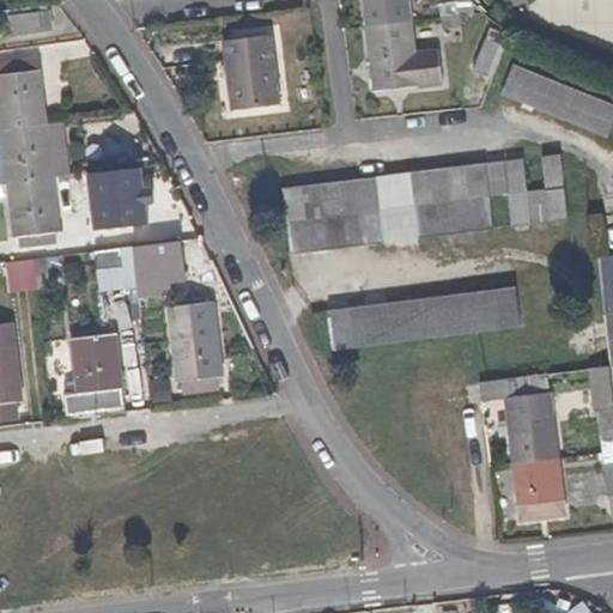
[(362,0),(365,26),(412,20),(410,0),(362,0)]
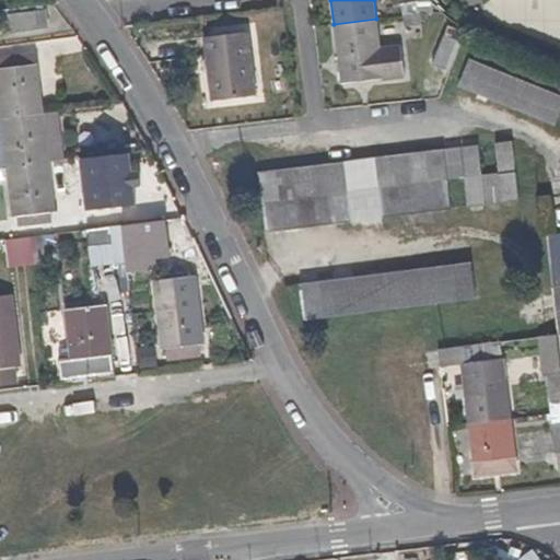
[(436,4),(430,0),(403,0),(404,16),(421,14),(435,13),(436,4)]
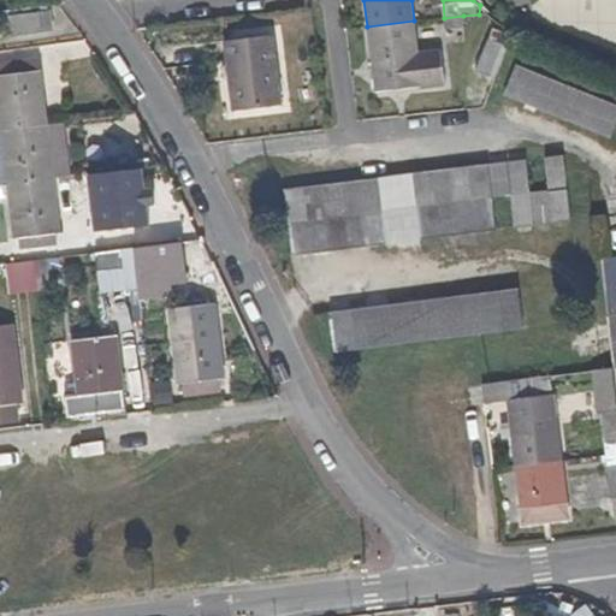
[(53,9),(10,16),(13,36),(55,31),(53,9)]
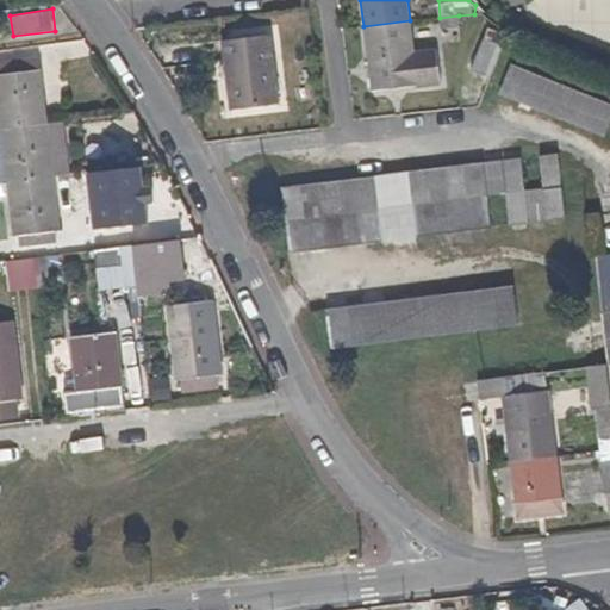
[(459,16),(440,18),(441,30),(460,27),(459,16)]
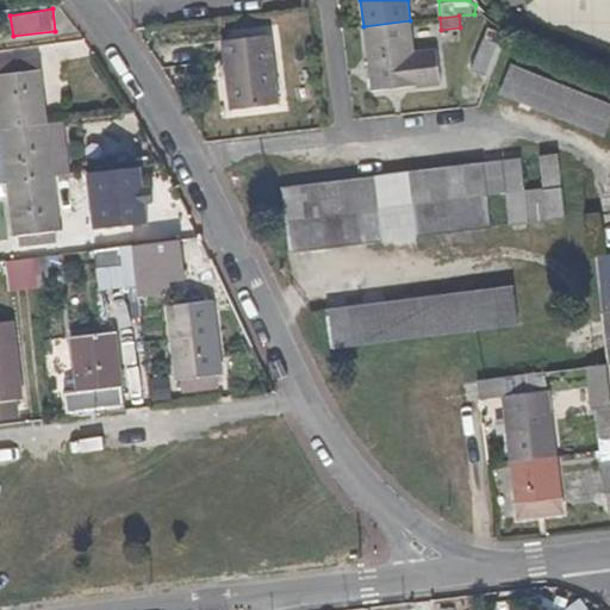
[(410,20),(363,26),(374,91),(417,86),(417,87),(442,85),(439,50),(416,53),(410,20)]
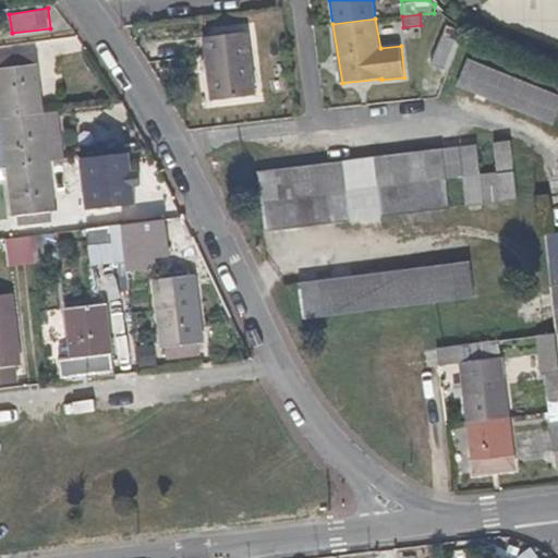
[(463,32),(447,25),(432,64),(448,71),(463,32)]
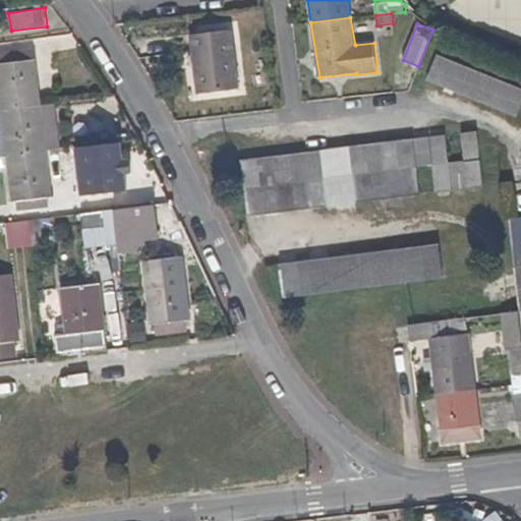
[(232,30),(191,35),(198,94),(239,90),(232,30)]
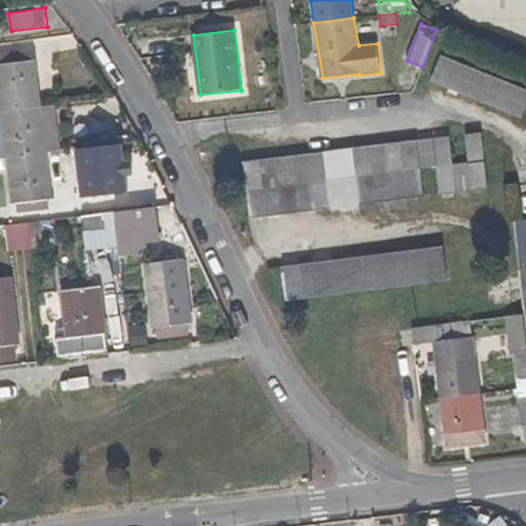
[(35,49),(0,53),(0,89),(3,111),(44,106),(38,62),(37,62),(35,49)]
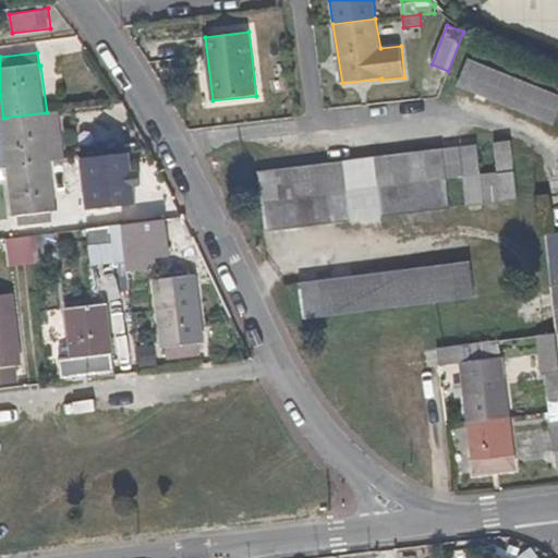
[(485,64),(470,58),(458,86),(474,93),(485,64)]
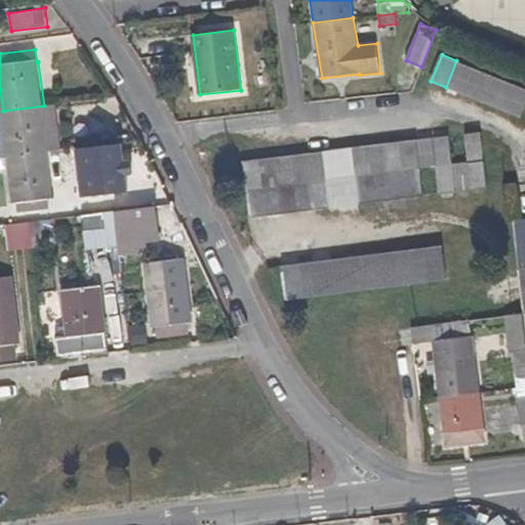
[(472,67),(456,61),(446,87),(461,93),(472,67)]
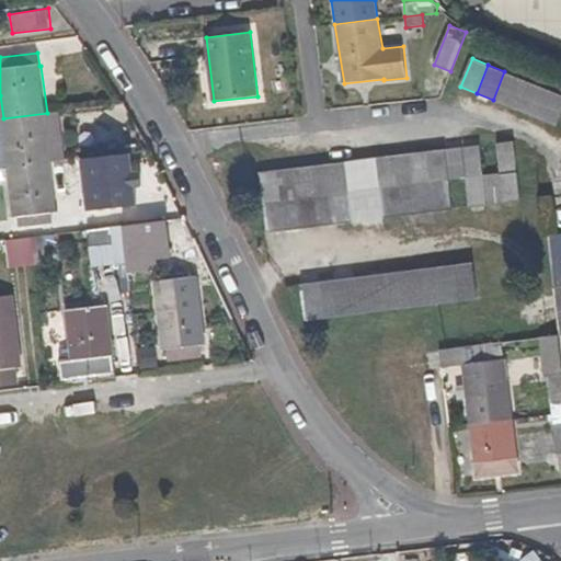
[(521,78),(504,71),(493,100),(510,106),(521,78)]
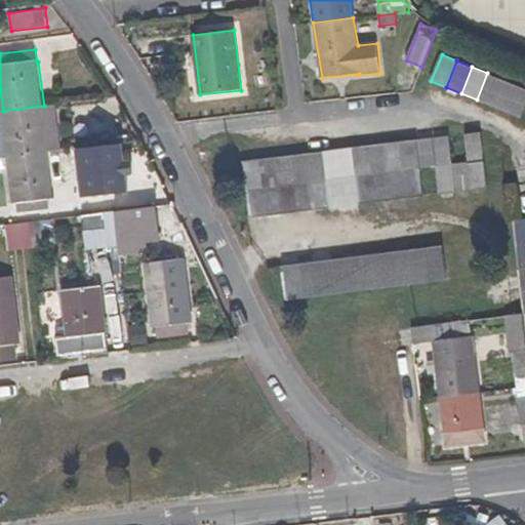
[(502,79),(487,73),(477,99),(491,106),(502,79)]
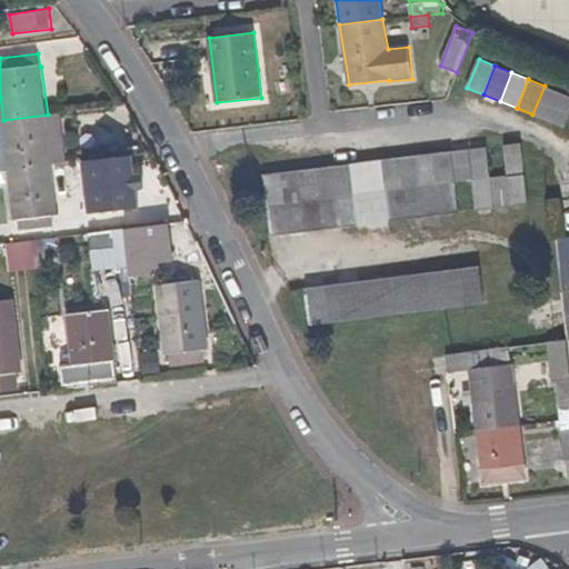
[(561,92),(545,86),(532,115),(550,121),(561,92)]
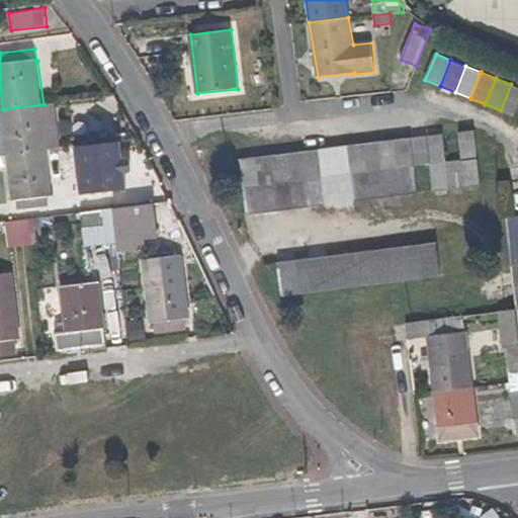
[(517,106),(517,87),(511,84),(501,110),(514,115),(517,106)]
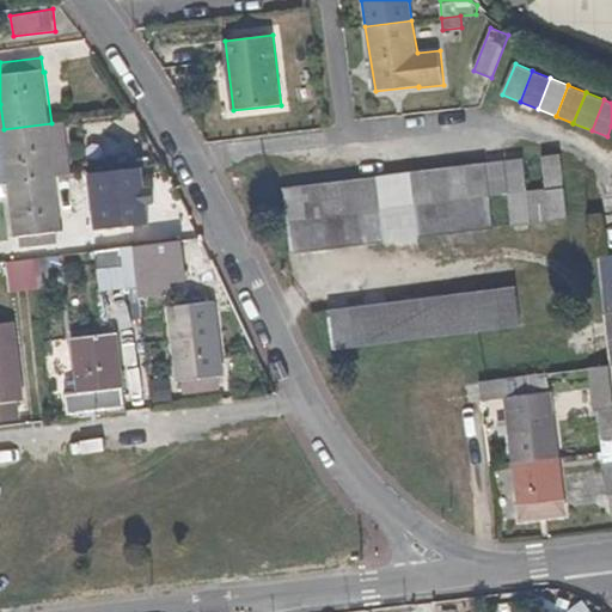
[(51,123),(4,129),(10,183),(55,177),(69,175),(62,122),(51,123)]
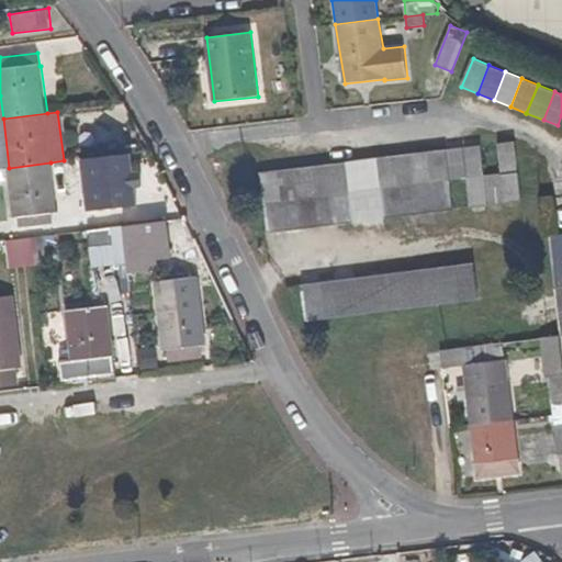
[(516,144),(497,145),(499,173),(518,171),(516,144)]
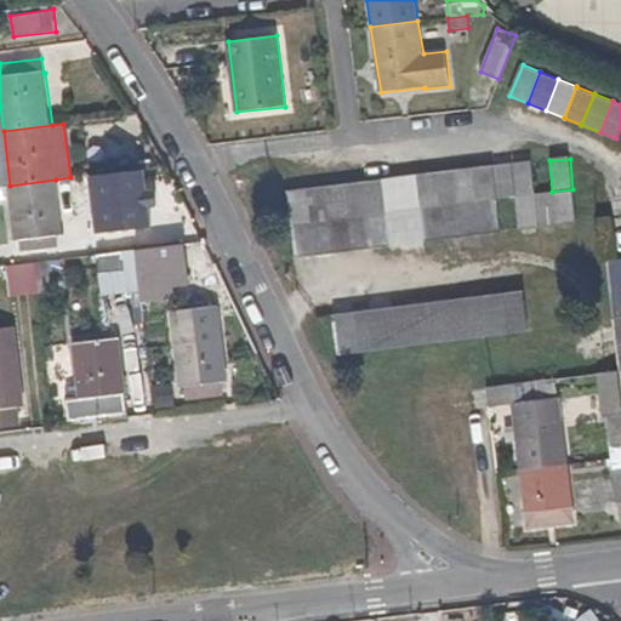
[(531,161),(513,163),(517,194),(535,192),(531,161)]
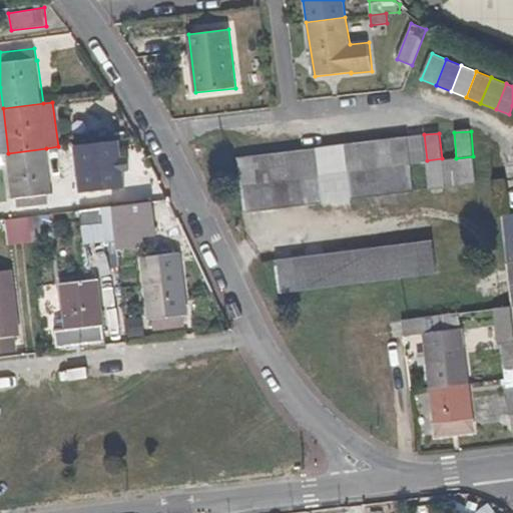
[(424,134),(409,136),(412,163),(427,160),(424,134)]
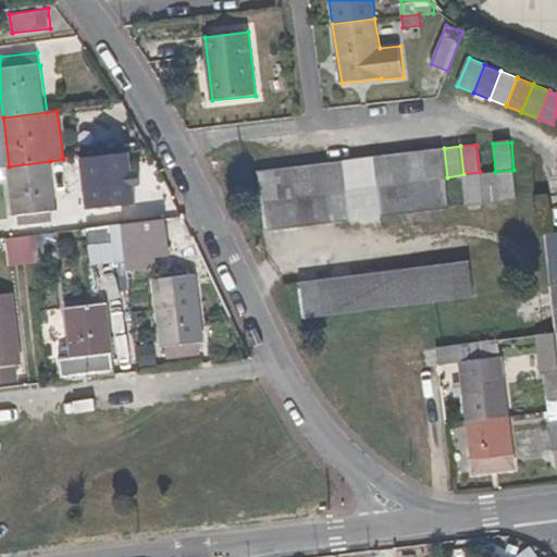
[(444,148),(426,149),(430,178),(447,177),(444,148)]
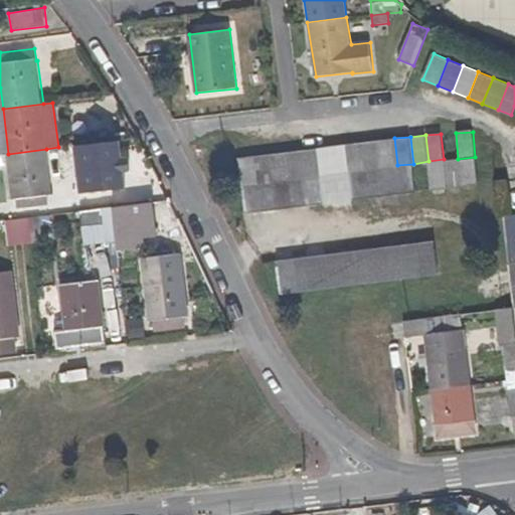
[(394,138),(377,140),(381,167),(397,165),(394,138)]
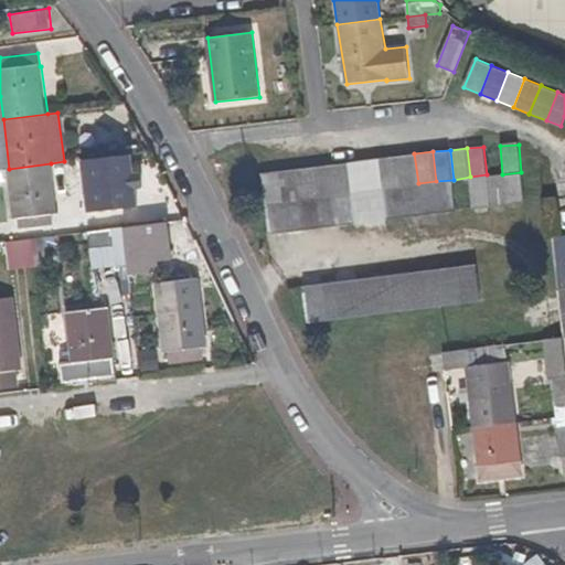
[(134,153),(84,159),(91,212),(139,205),(134,153)]
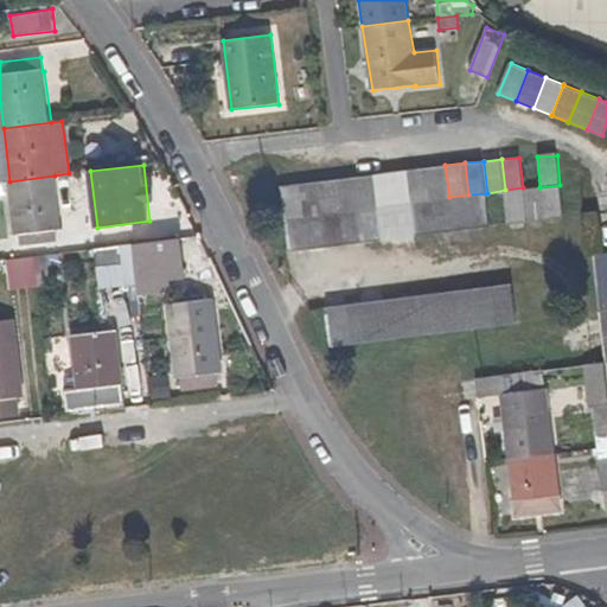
[(445,165),(426,167),(430,199),(449,197),(445,165)]
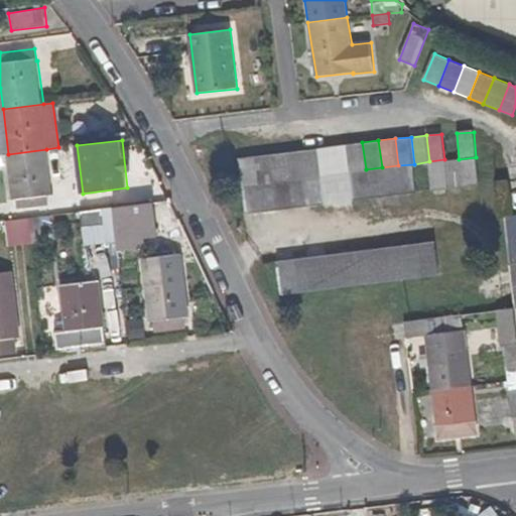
[(362,142),(346,145),(350,171),(366,169),(362,142)]
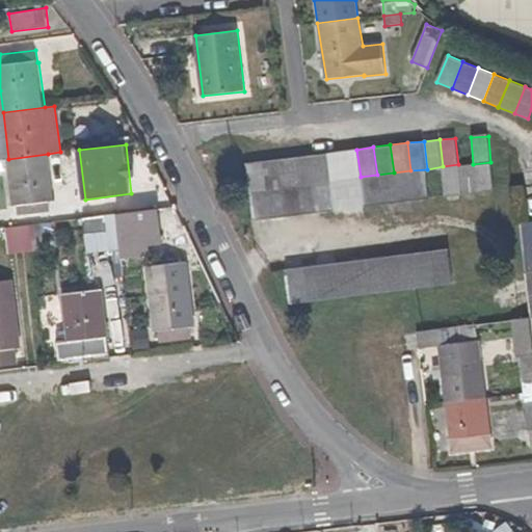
[(329,153),(313,155),(316,184),(334,182),(329,153)]
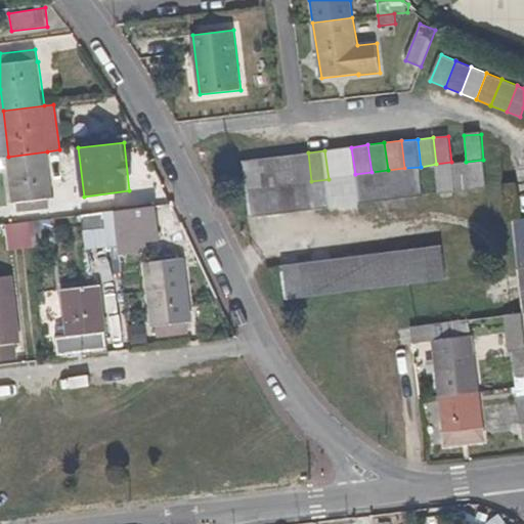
[(47,151),(8,157),(14,203),(17,203),(17,210),(50,207),(50,199),(53,198),(47,151)]
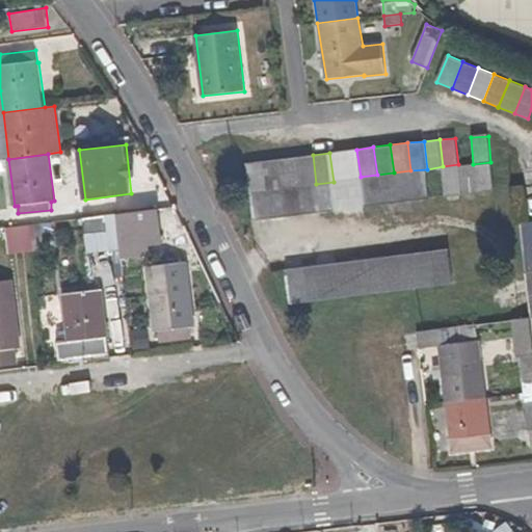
[(313,155),(296,157),(300,186),(316,184),(313,155)]
